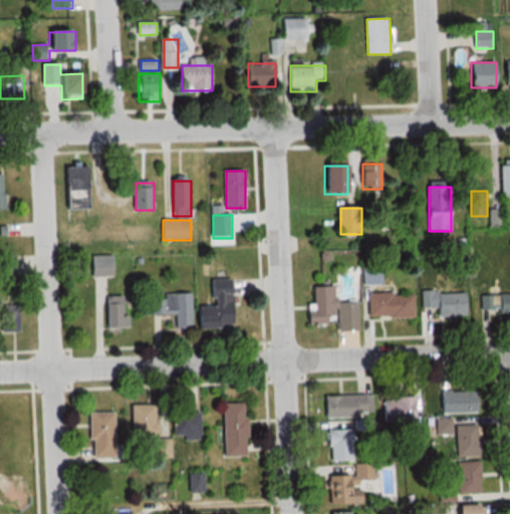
[(16,257),(0,256),(0,275),(16,276),(16,257)]
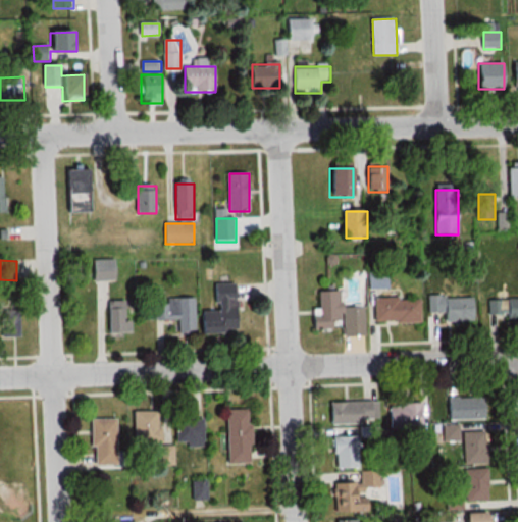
[(115,260),(93,260),(93,280),(115,280),(115,260)]
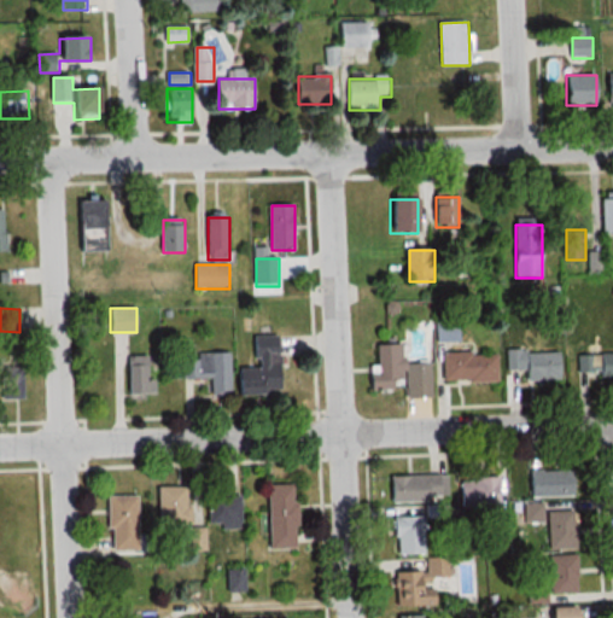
[(284,337),(256,337),(257,369),(238,369),(239,394),(285,392),(284,337)]
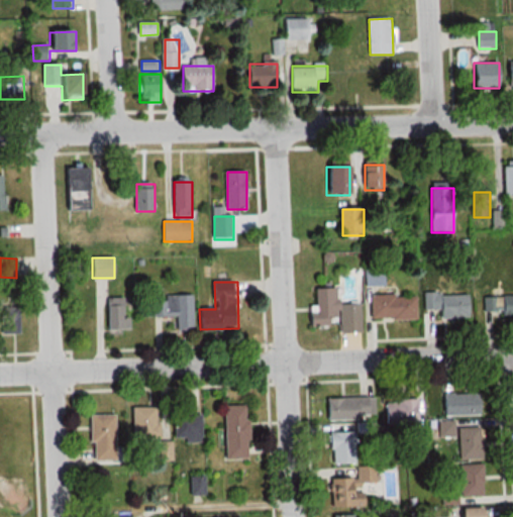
[(340,333),(363,332),(363,303),(339,304),(338,288),(316,289),(317,314),(311,315),(311,325),(340,324),(340,333)]
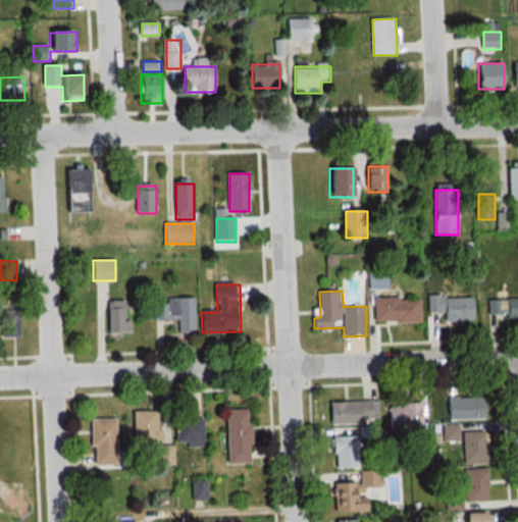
[(477,297),(430,298),(430,312),(446,312),(446,322),(477,321),(477,297)]
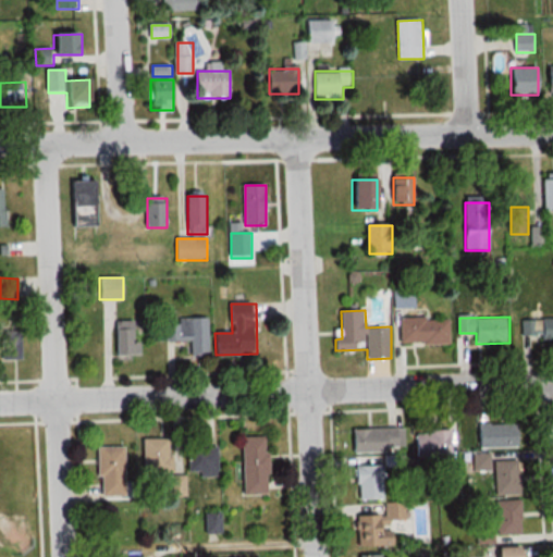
[(451,344),(451,319),(402,319),(402,344),(451,344)]
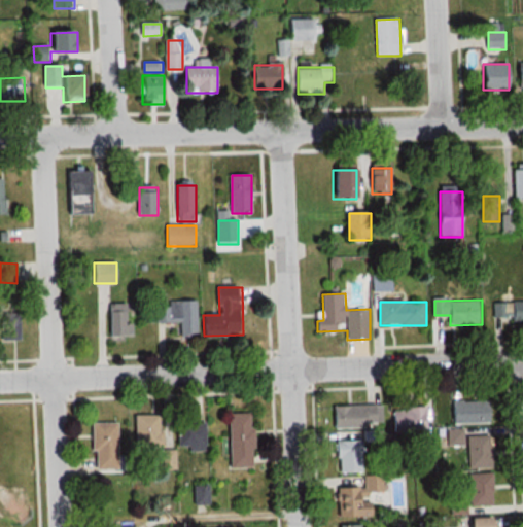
[(522,302),(497,303),(497,322),(522,321),(522,302)]
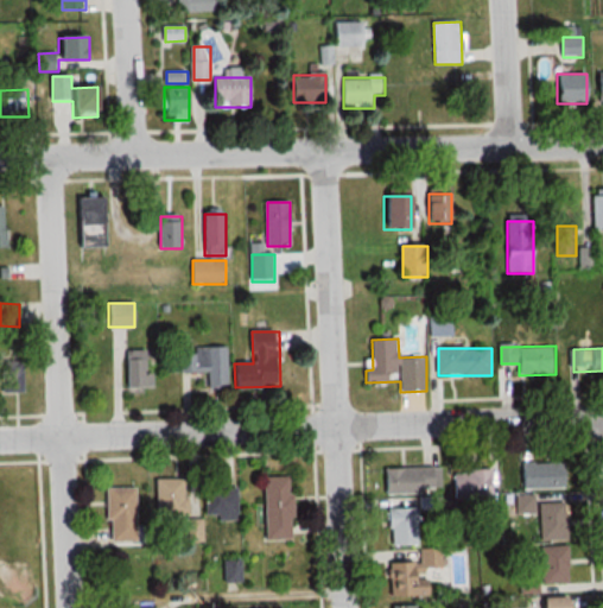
[(210,373),(210,388),(229,388),(229,349),(182,349),(182,373),(210,373)]
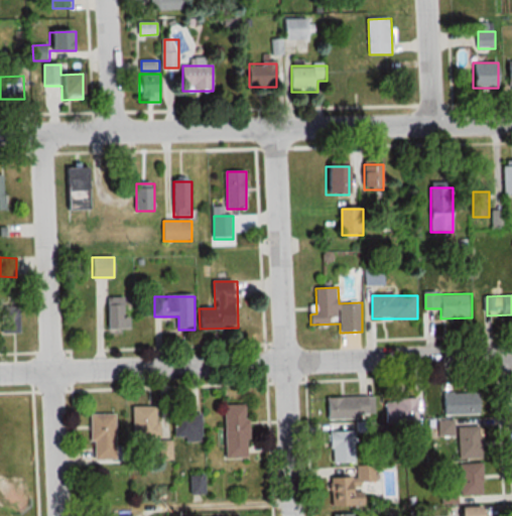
[(108,298),(108,329),(129,329),(129,298),(108,298)]
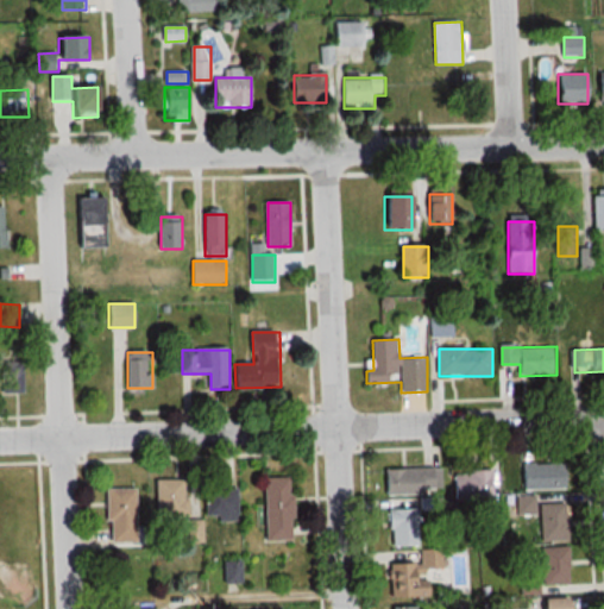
[(4,393),(25,393),(25,363),(4,363),(4,393)]
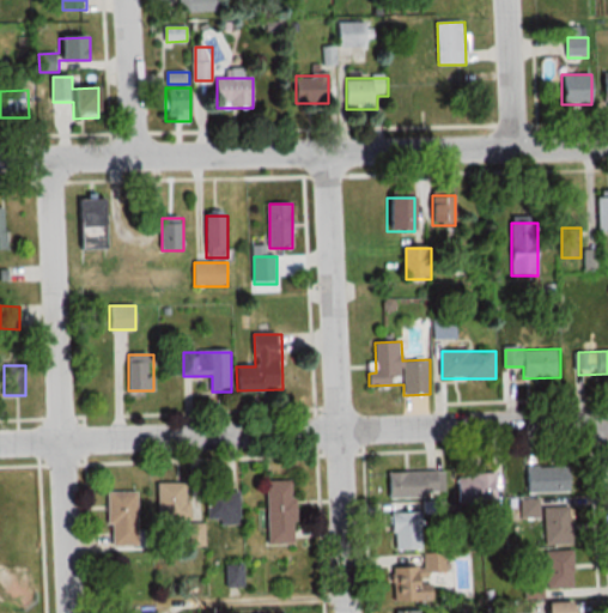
[(571,493),(571,467),(528,467),(528,493),(571,493)]
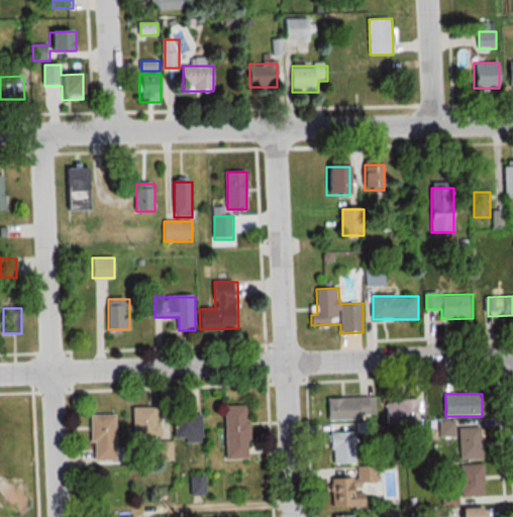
[(377,397),(328,398),(329,420),(378,419),(377,397)]
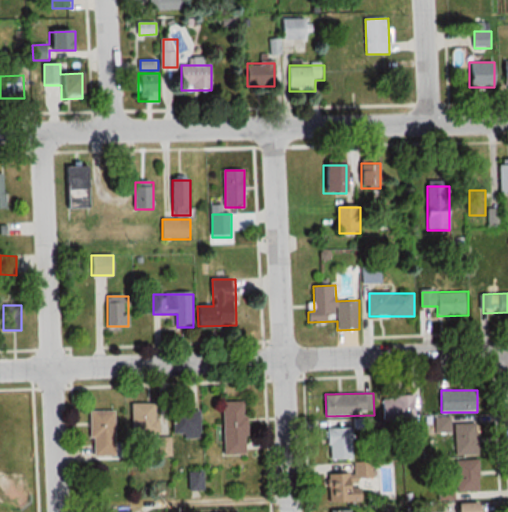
[(417,420),(417,395),(384,395),(384,420),(417,420)]
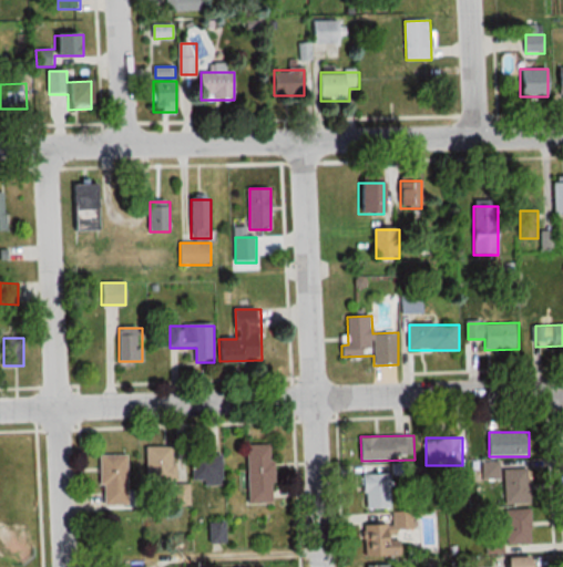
[(273,503),(273,445),(247,445),(247,504),(273,503)]
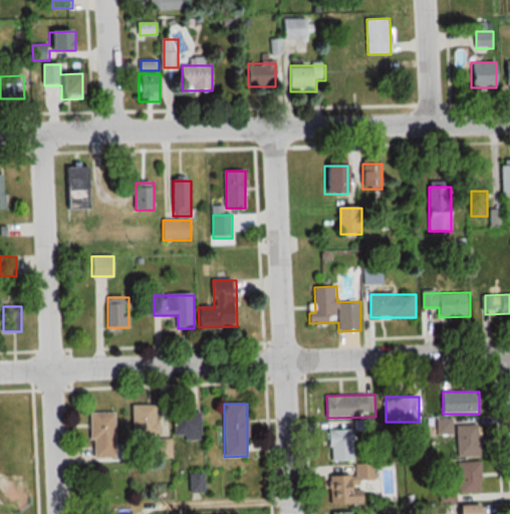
[(134,406),(134,435),(159,435),(159,406),(134,406)]
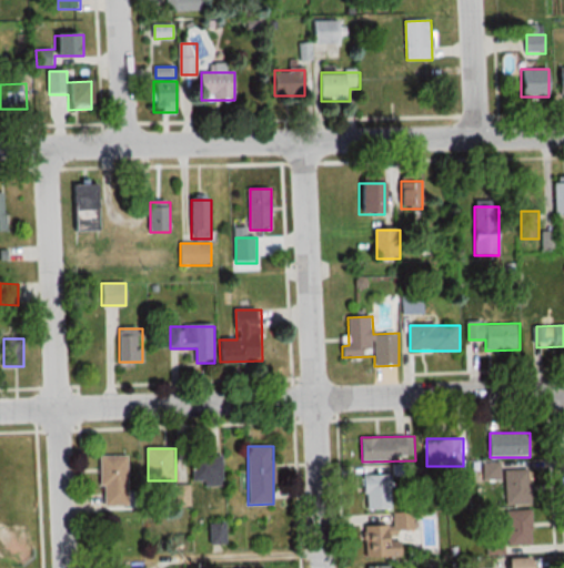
[(194,483),(223,483),(223,450),(194,450),(194,483)]
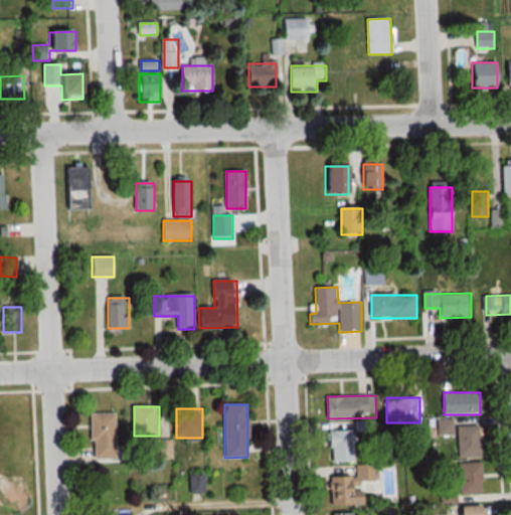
[(93,459),(117,459),(117,412),(93,412),(93,459)]
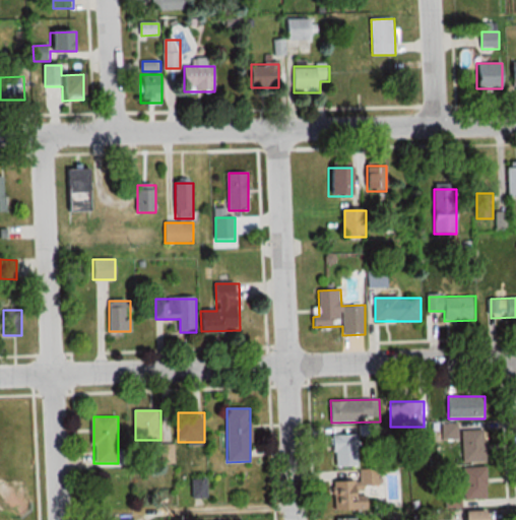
[(447,439),(460,439),(461,425),(448,425),(447,439)]
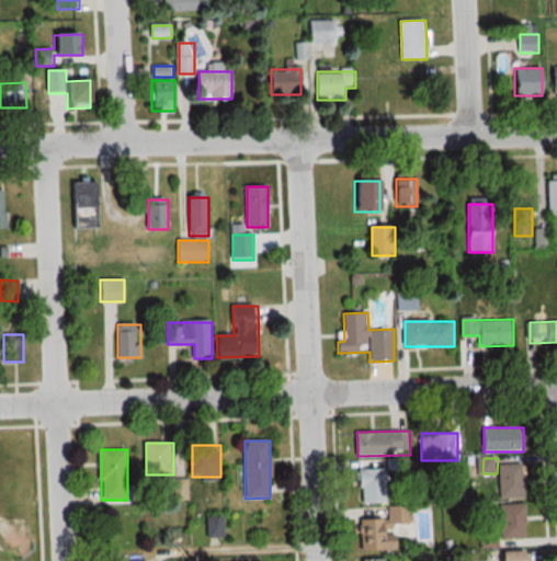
[(525,497),(525,464),(500,464),(500,497),(525,497)]
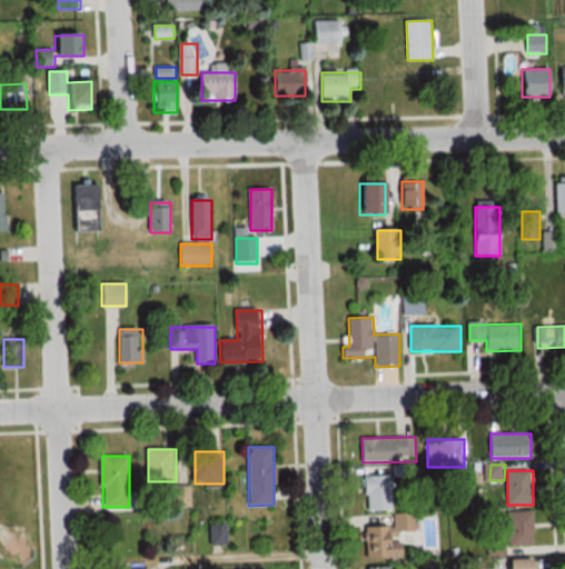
[(394,509),(394,476),(365,476),(365,509),(394,509)]
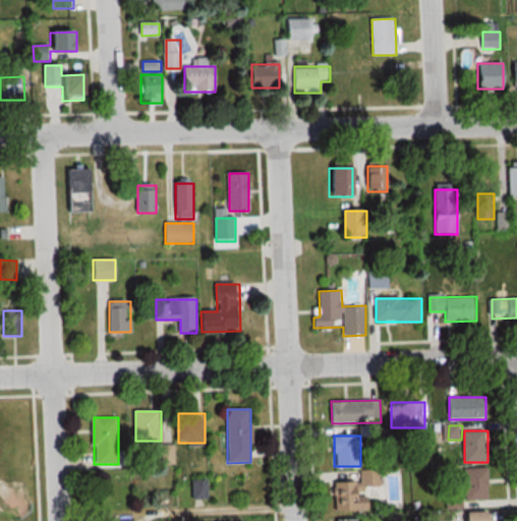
[(162,461),(173,462),(175,448),(164,446),(162,461)]
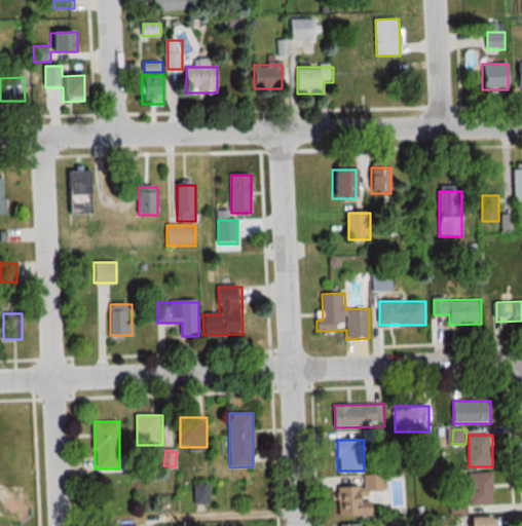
[(493,473),(470,473),(471,494),(453,494),(453,513),(472,513),(472,504),(493,504),(493,473)]
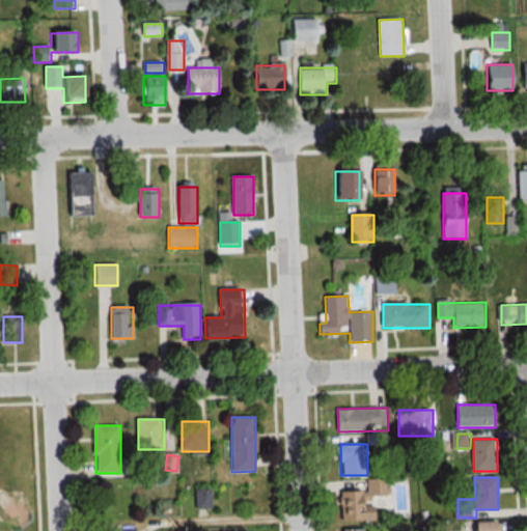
[(341,522),(376,520),(375,496),(389,496),(388,478),(368,479),(369,492),(340,493),(341,522)]
